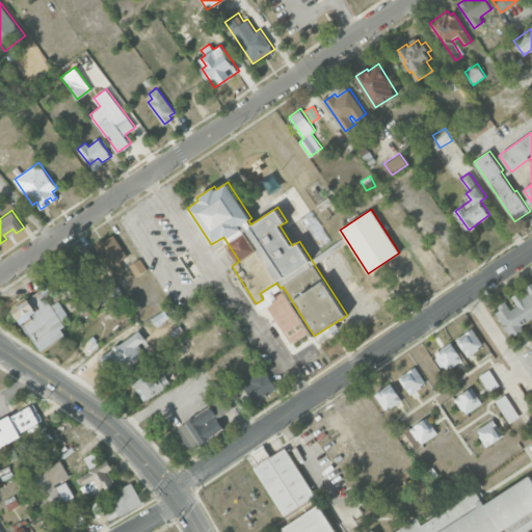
[(95,244),(111,233),(127,256),(120,262),(125,270),(115,276),(95,244)]
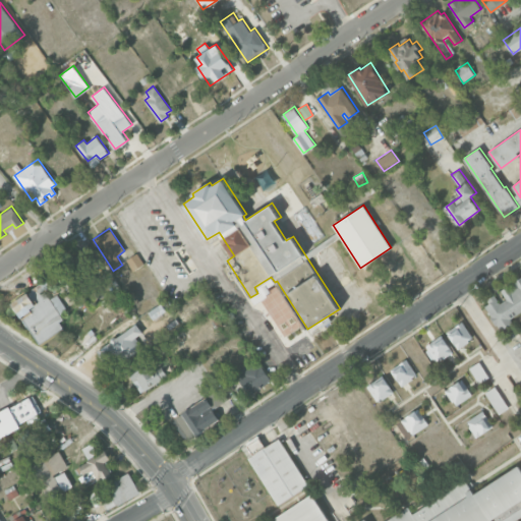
[(63,257),(72,251),(75,256),(87,249),(93,257),(81,265),(96,286),(87,292),(63,257)]
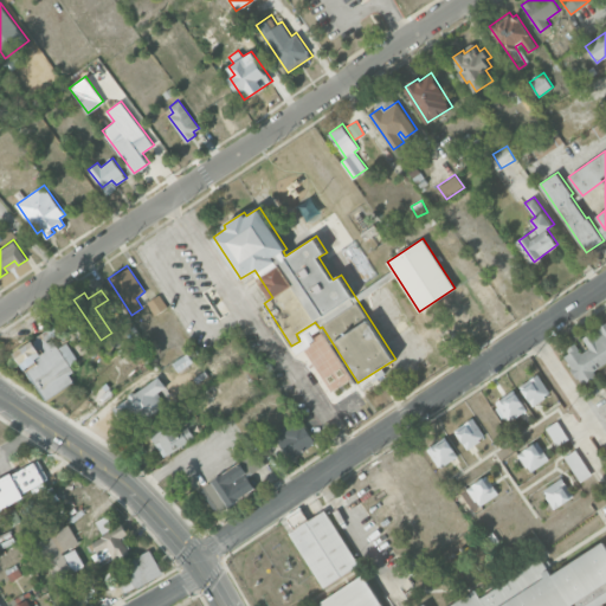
[(147,302),(155,316),(168,308),(160,295),(147,302)]
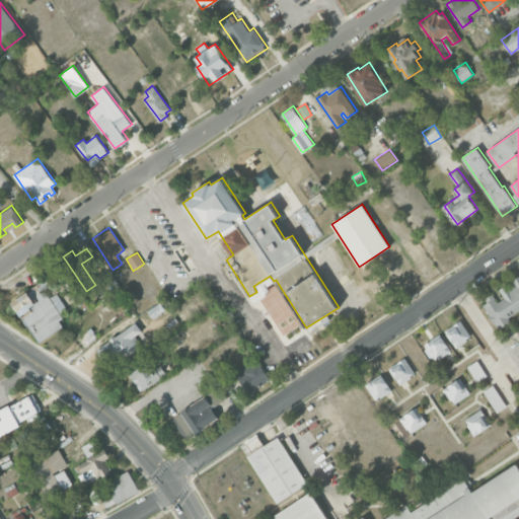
[(41,265),(55,254),(64,269),(50,279),(41,265)]
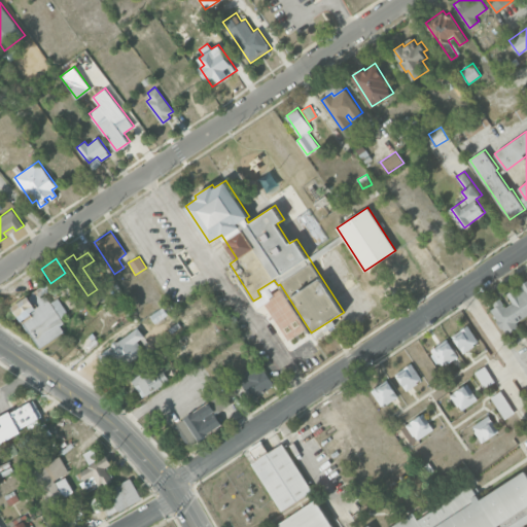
[(12,305),(39,287),(38,285),(46,279),(53,287),(45,292),(65,322),(60,325),(64,330),(40,346),(12,305)]
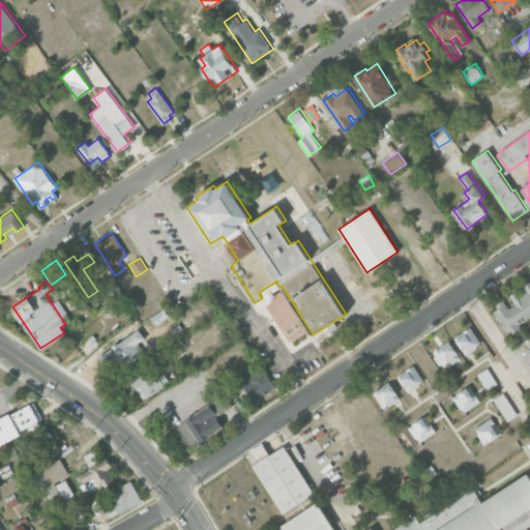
[(509,335),(506,329),(504,331),(498,322),(500,321),(494,312),(498,307),(496,304),(503,299),(508,307),(516,303),(509,295),(518,290),(519,293),(525,289),(523,286),(529,281),(529,317),(520,324),(522,328),(509,335)]
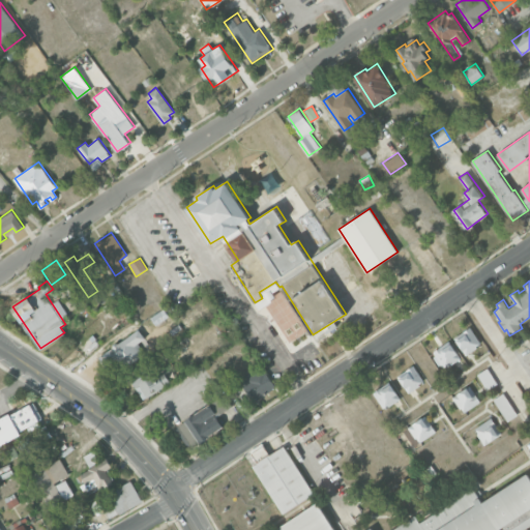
[(151,317),(155,325),(169,317),(165,310),(151,317)]
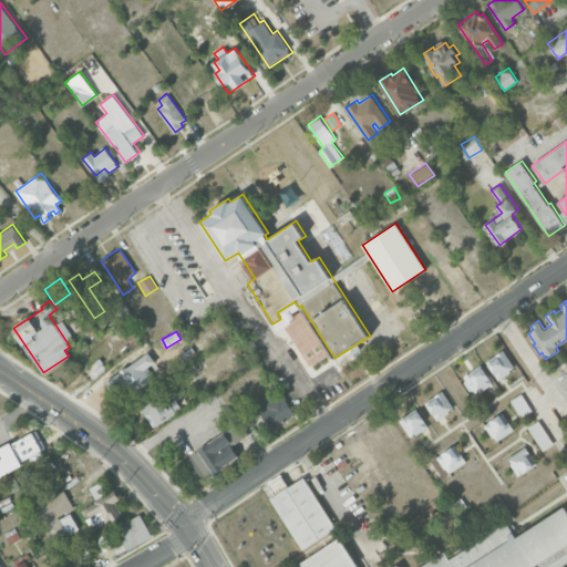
[(498,379),(486,361),(503,349),(515,367),(509,370),(511,371),(498,379)]
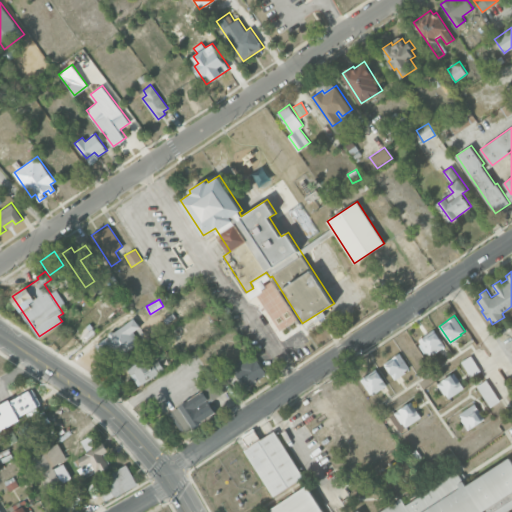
[(134,331),(140,341),(120,355),(114,345),(102,354),(95,344),(134,317),(141,326),(134,331)]
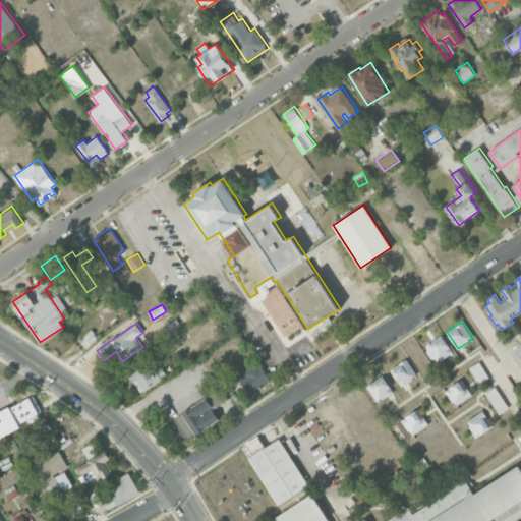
[(426,345),(442,335),(453,351),(442,359),(441,357),(437,360),(426,345)]
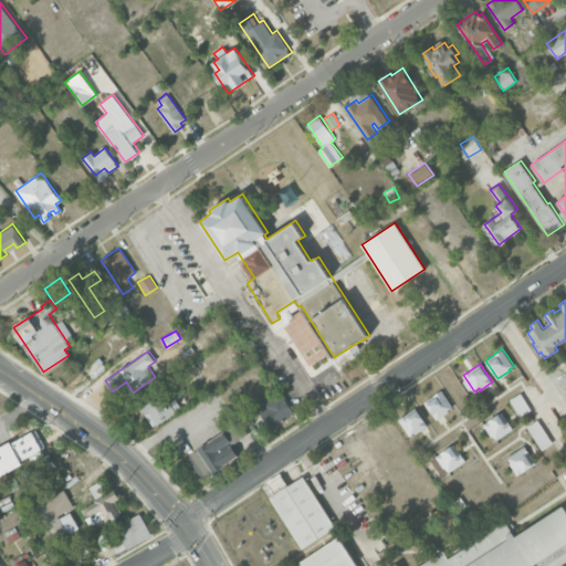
[(437,419),(425,401),(441,389),(452,406),(448,409),(449,410),(437,419)]
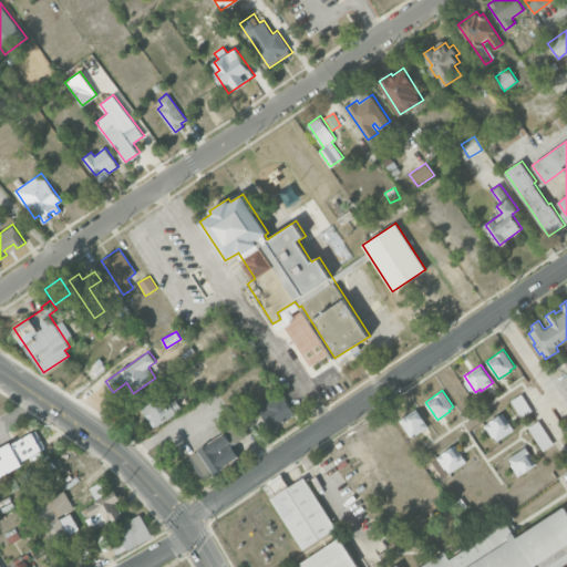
[(138,403),(158,391),(160,394),(164,392),(169,401),(175,398),(182,408),(157,424),(148,411),(145,413),(138,403)]
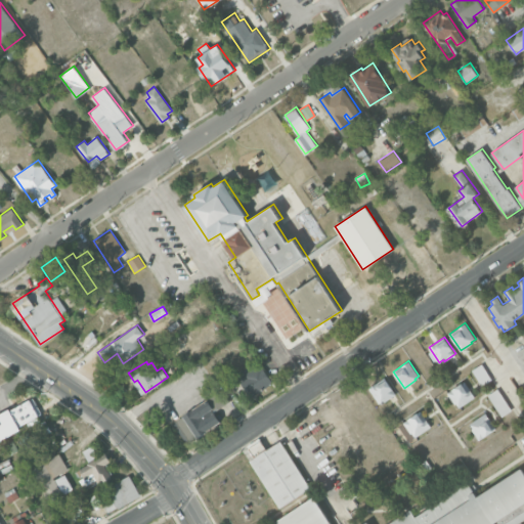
[(491,380),(482,364),(472,370),(481,386),(491,380)]
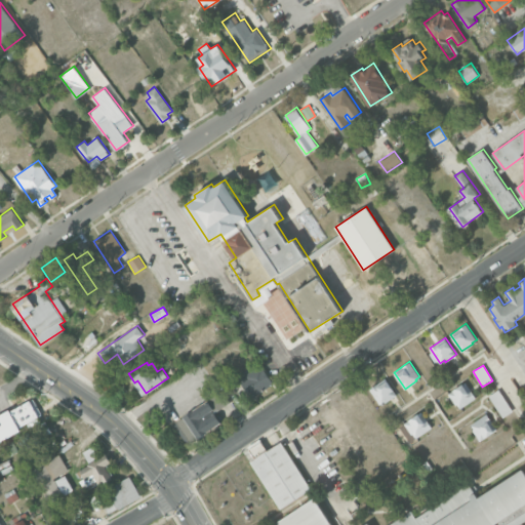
[(251,398),(241,381),(246,378),(244,375),(257,366),(259,369),(263,367),(273,384),(251,398)]
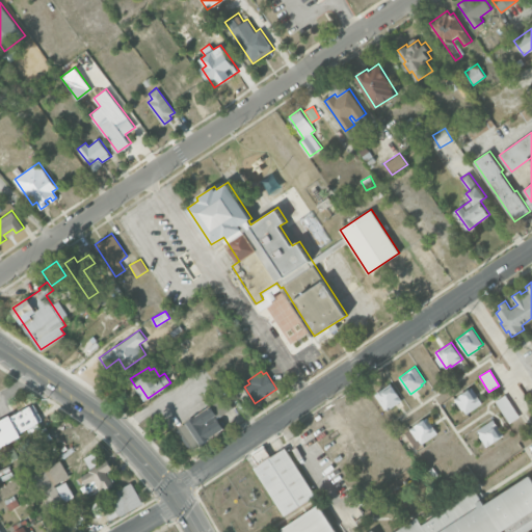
[(384,408),(374,394),(391,382),(402,400),(391,407),(390,405),(384,408)]
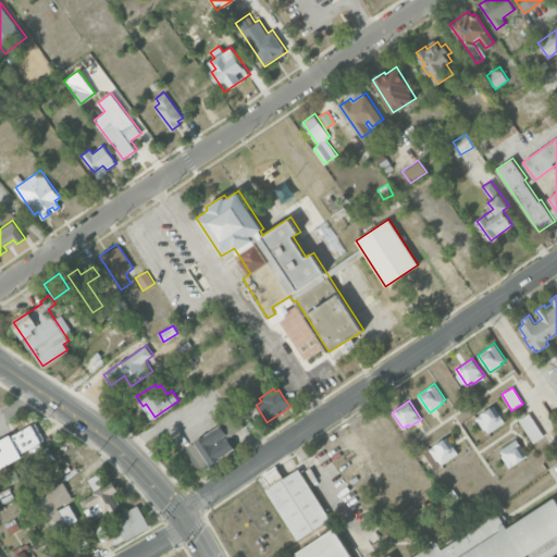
[(489,433),(485,428),(483,429),(475,417),(494,405),(505,421),(489,433)]
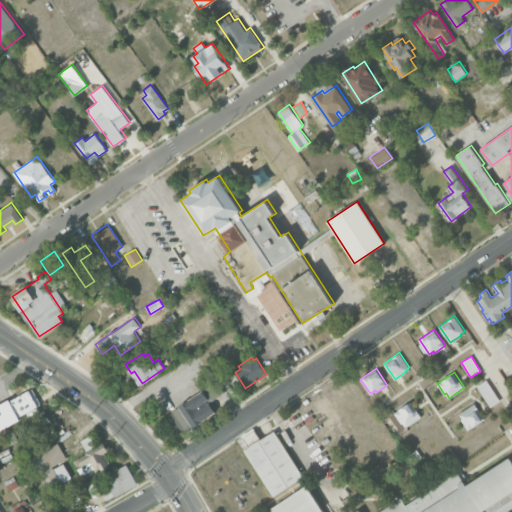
[(489,407),(499,401),(486,380),(477,386),(489,407)]
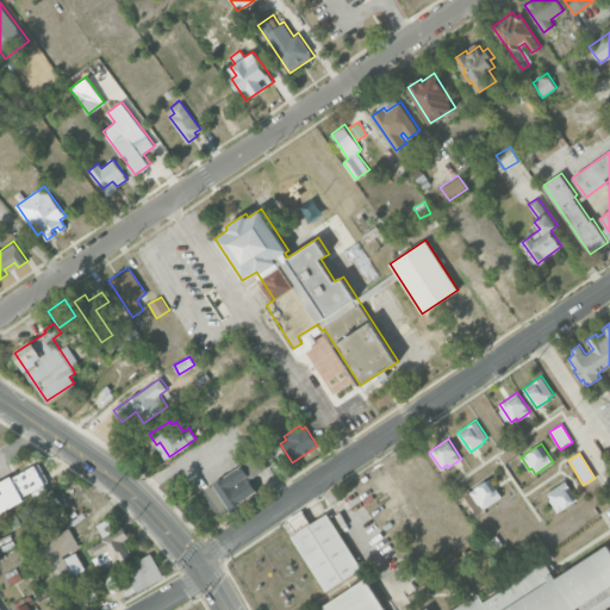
[(221,515),(204,490),(257,454),(266,467),(250,478),(259,490),(221,515)]
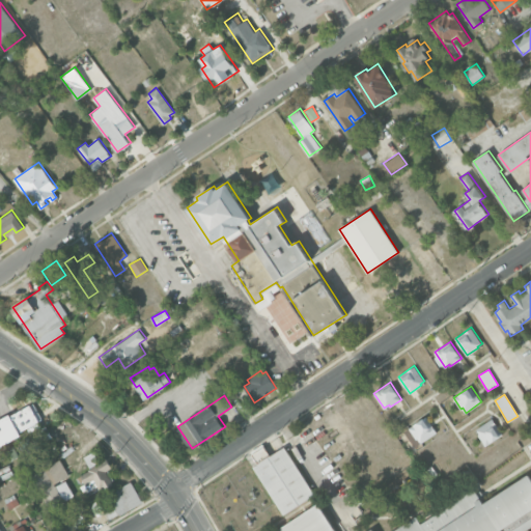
[(0,442),(39,421),(29,404),(0,420),(0,442)]
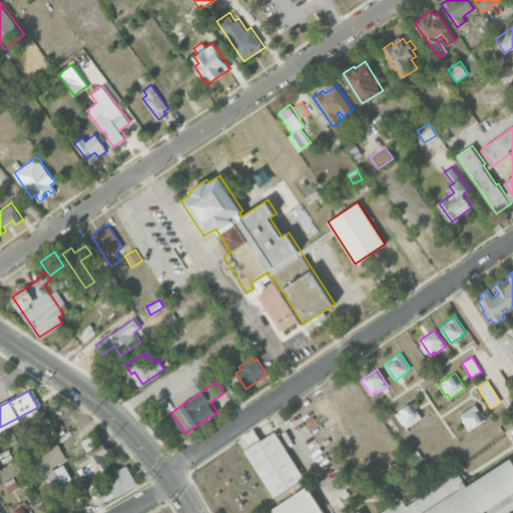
[(395,413),(412,402),(423,417),(406,429),(395,413)]
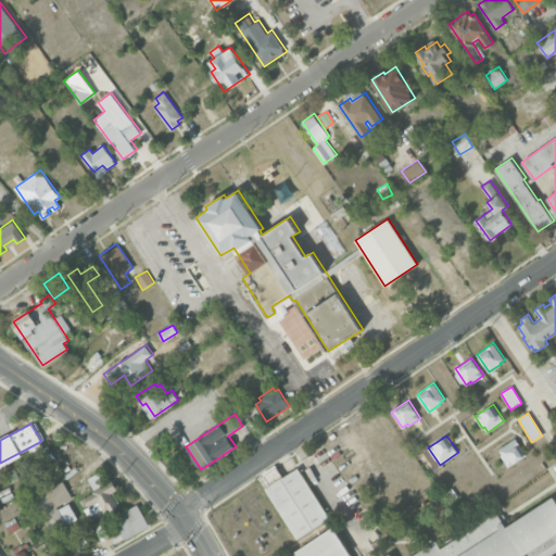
[(508,466),(501,454),(502,454),(498,449),(516,438),(527,454),(508,466)]
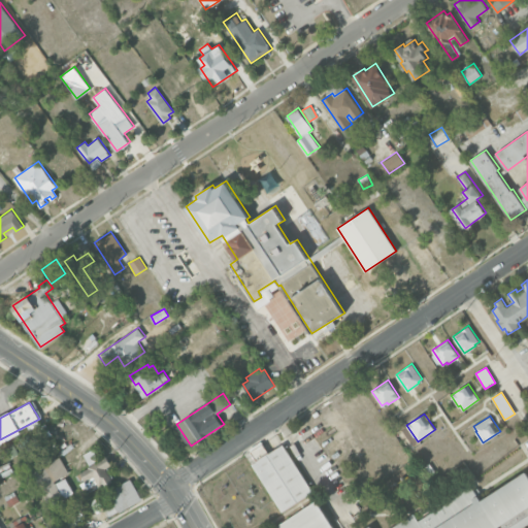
[(25,449),(19,438),(45,423),(52,433),(25,449)]
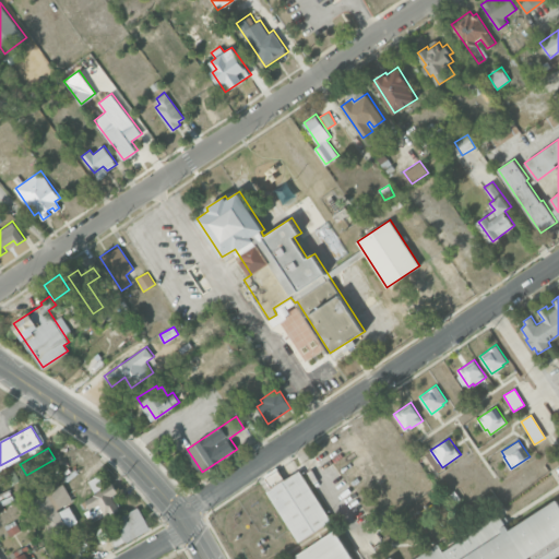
[(299,542),(266,490),(299,470),(332,521),(299,542)]
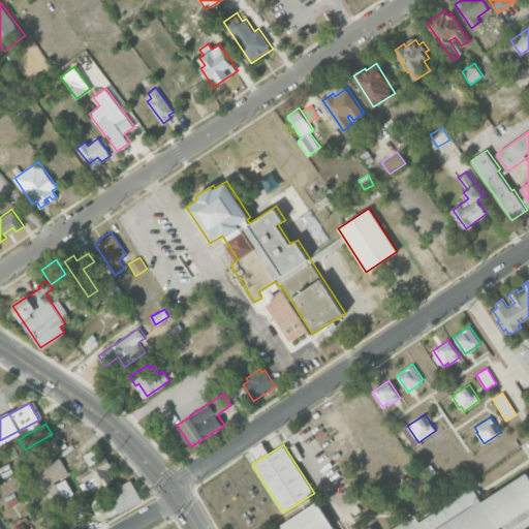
[(31,474),(61,458),(70,473),(55,481),(65,499),(50,507),(31,474)]
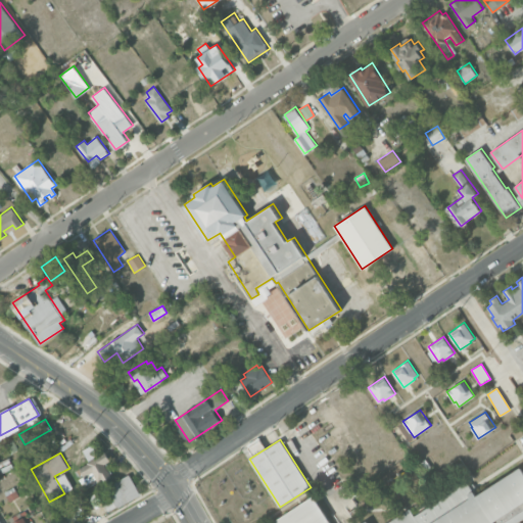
[(80,467),(106,453),(110,461),(105,464),(111,475),(91,486),(80,467)]
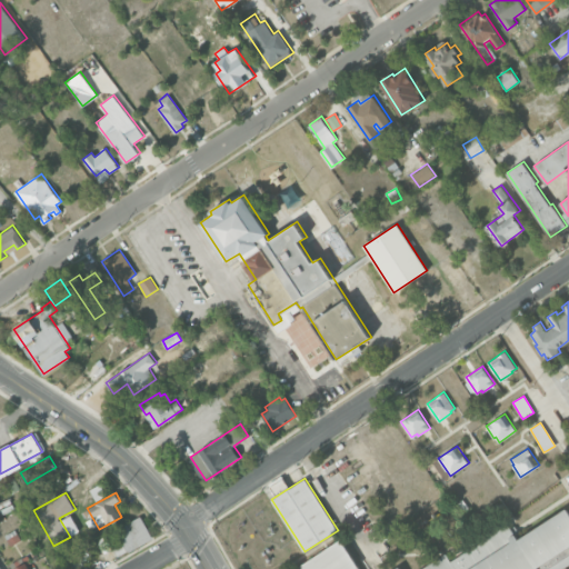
[(341,539),(360,568),(395,568),(399,567),(400,568),(421,568),(446,553),(450,561),(509,523),(518,539),(567,508),(568,511),(568,562),(558,568),(301,568),(299,566),(341,539)]
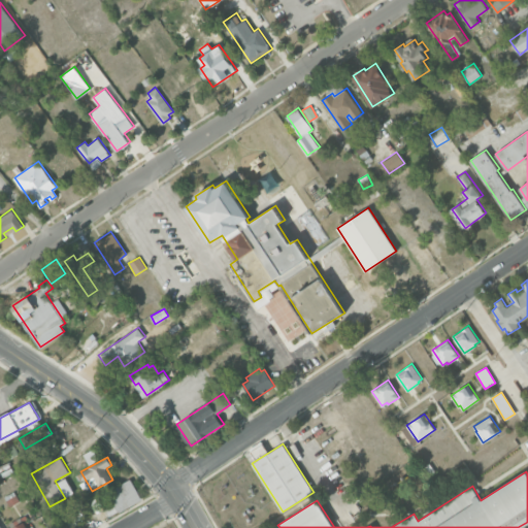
[(119,512),(107,491),(131,477),(141,498),(119,512)]
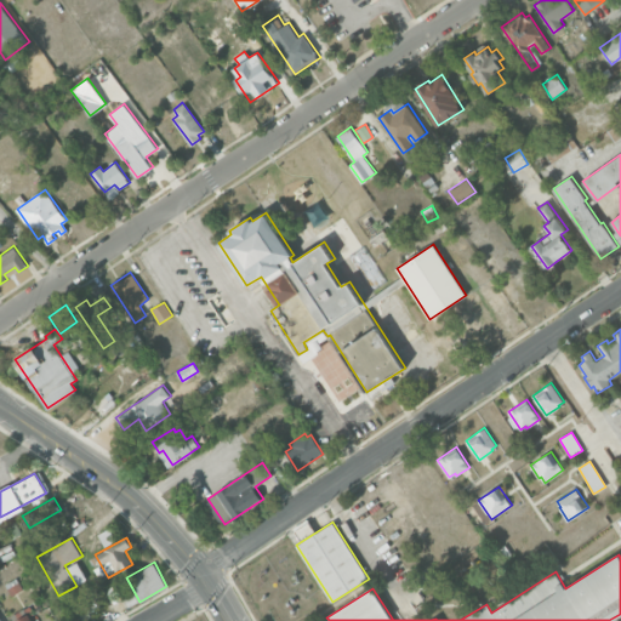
[(83,620),(90,619),(86,607),(74,611),(77,620),(83,620)]
